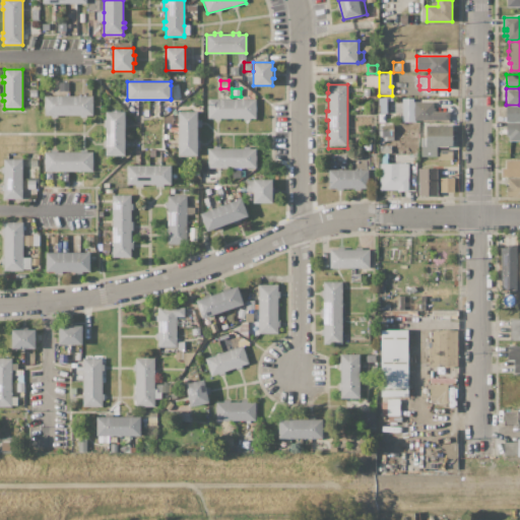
[(45,96),(93,96),(93,116),(86,116),(86,117),(80,117),(80,116),(57,116),(57,117),(51,117),(51,116),(45,116),(45,96)]
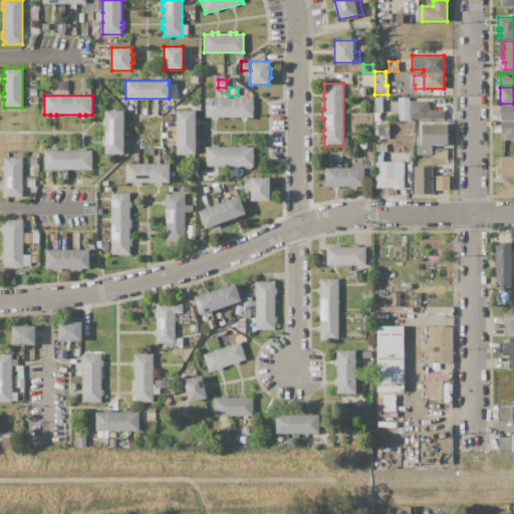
[(205,97),(253,97),(253,116),(247,116),(247,118),(241,118),(241,116),(218,116),(218,118),(212,118),(212,116),(205,116),(205,97)]
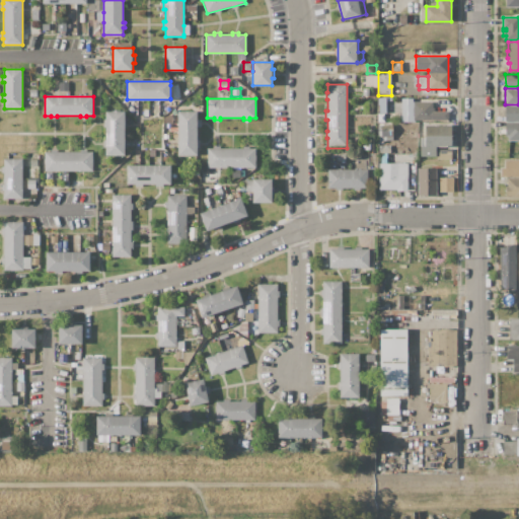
[(378,98),(386,98),(386,104),(386,114),(378,114),(378,98)]
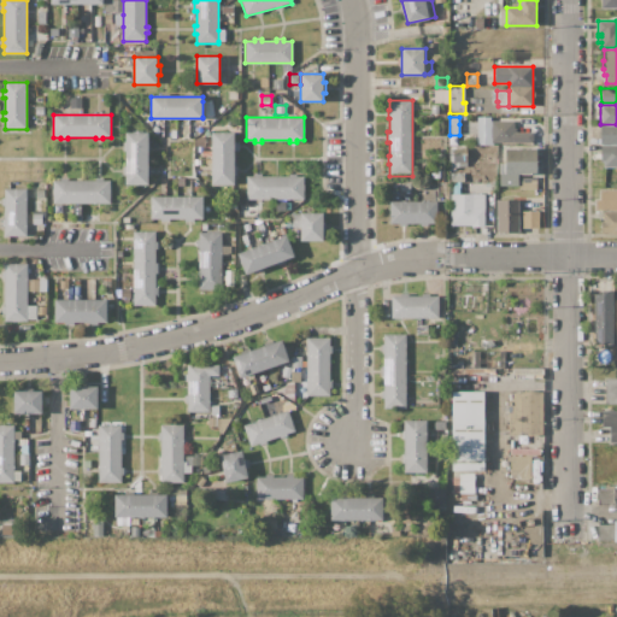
[(477,117),(492,117),(492,121),(492,144),(492,145),(477,145),(477,117)]
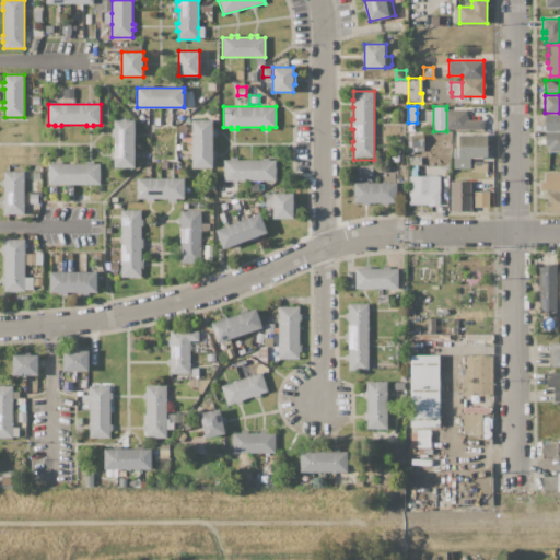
[(403,109),(403,121),(394,121),(394,109),(403,109)]
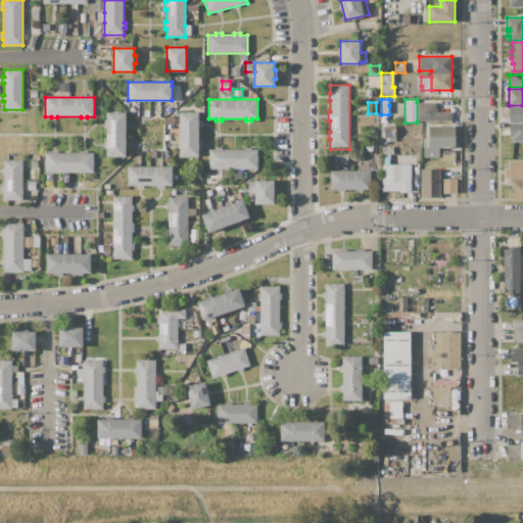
[(417,102),(436,102),(436,108),(437,108),(437,112),(452,112),(452,122),(417,122),(417,102)]
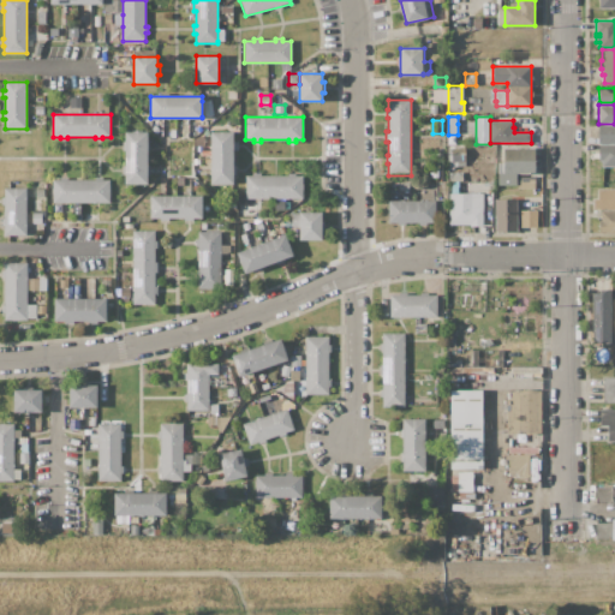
[(598,126),(614,126),(614,144),(598,144),(598,126)]
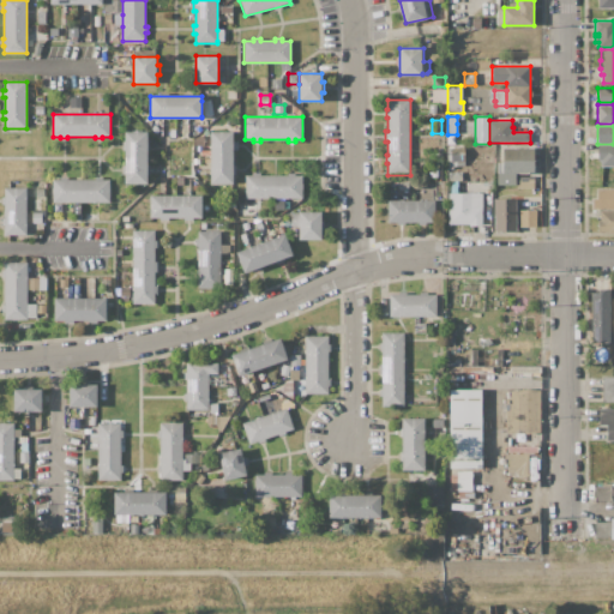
[(125,132),(148,132),(148,184),(125,184),(125,132)]
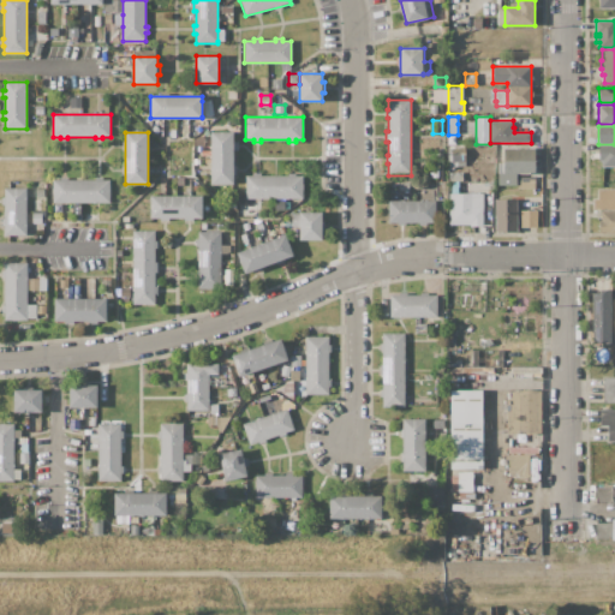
[(210,132),(233,132),(233,142),(236,142),(236,150),(233,150),(233,166),(236,166),(236,174),(233,174),(233,184),(210,184),(210,132)]
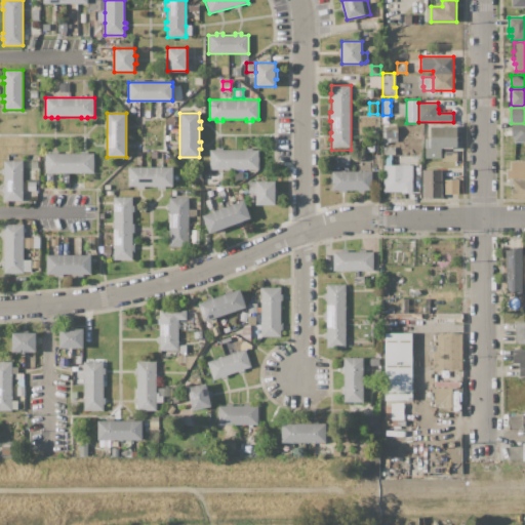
[(511,123),(524,123),(524,142),(514,143),(514,137),(511,137),(511,123)]
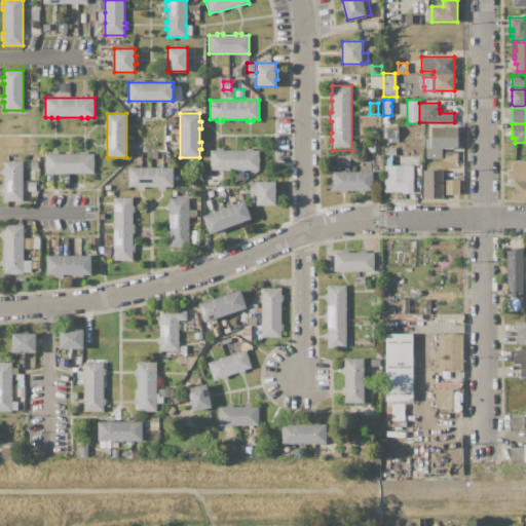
[(386,126),(399,126),(399,139),(386,139),(386,126)]
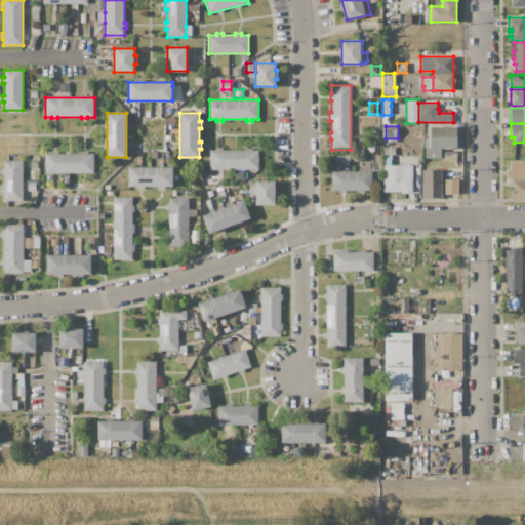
[(430,126),(457,126),(457,148),(430,148),(430,138),(430,126)]
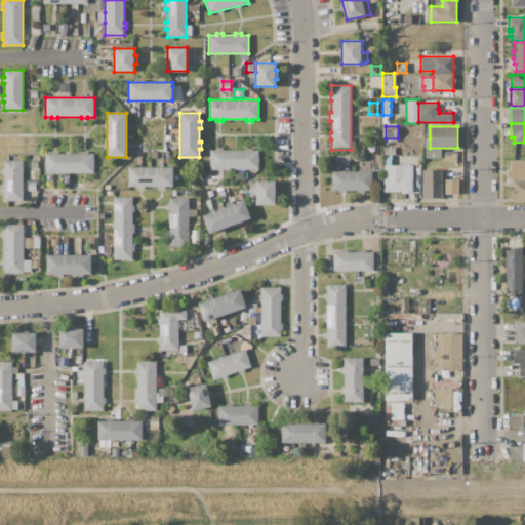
[(209,150),(216,150),(216,149),(223,149),(223,150),(246,150),(246,149),(252,149),(252,150),(258,150),(258,169),(209,169),(209,150)]
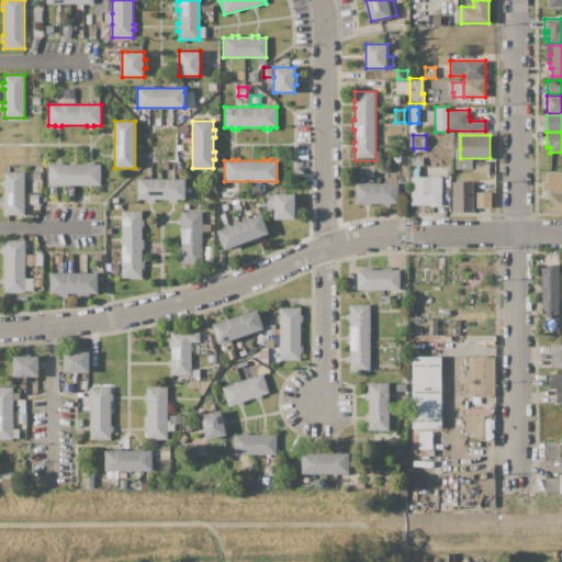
[(473,161),(489,161),(489,172),(473,172),(473,161)]
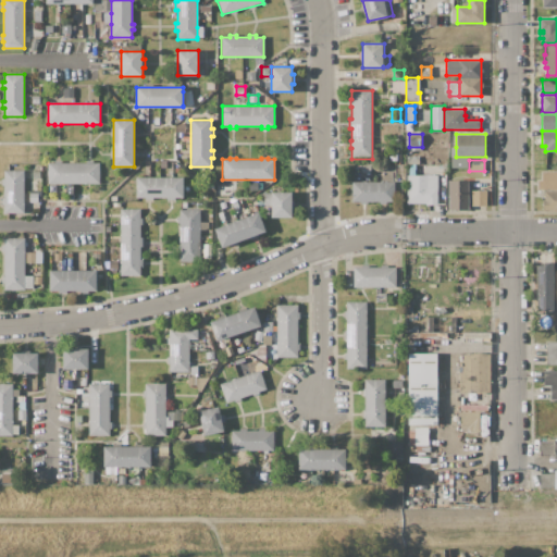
[(48,163),(54,163),(54,161),(61,161),(61,163),(86,163),(86,161),(93,161),(93,163),(100,163),(100,184),(61,184),(56,184),(48,184),(48,163)]
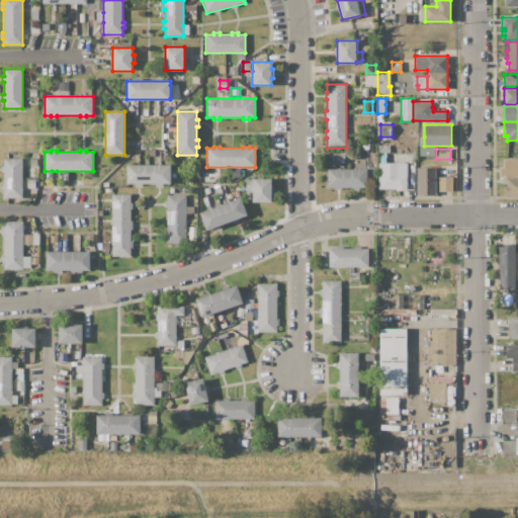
[(380,163),(380,153),(392,153),(392,158),(391,158),(391,163),(380,163)]
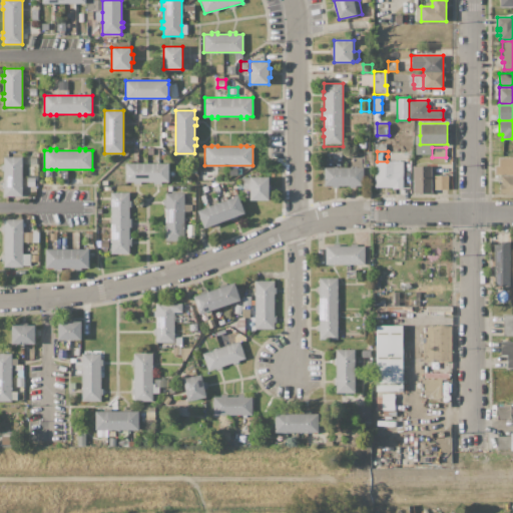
[(4,157),(22,157),(22,196),(4,196),(4,188),(2,188),(2,182),(4,182),(4,170),(2,170),(2,164),(4,164),(4,157)]
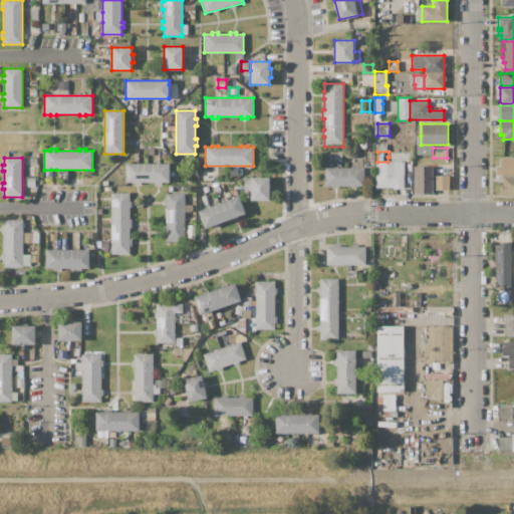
[(500,158),(513,158),(513,175),(496,175),(496,166),(500,166),(500,158)]
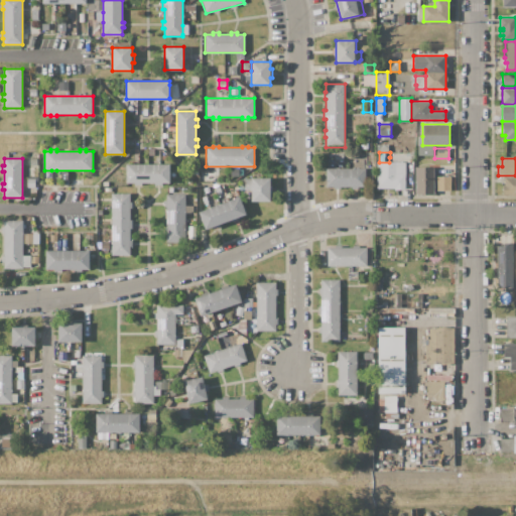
[(377,162),(379,162),(389,162),(406,162),(406,189),(395,189),(395,187),(377,187),(377,162)]
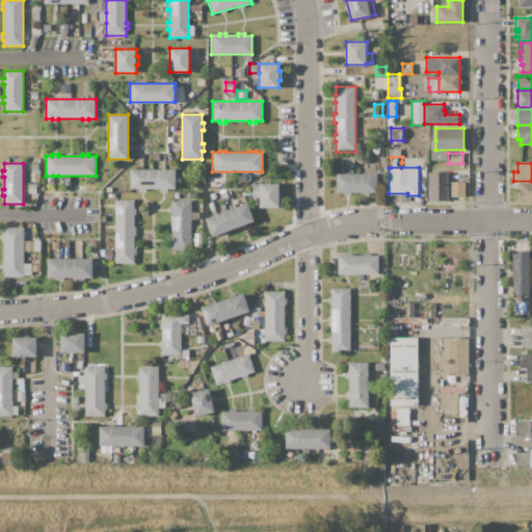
[(130,169),(175,169),(175,188),(165,188),(165,190),(159,190),(159,188),(145,188),(145,190),(138,190),(138,188),(130,188),(130,169)]
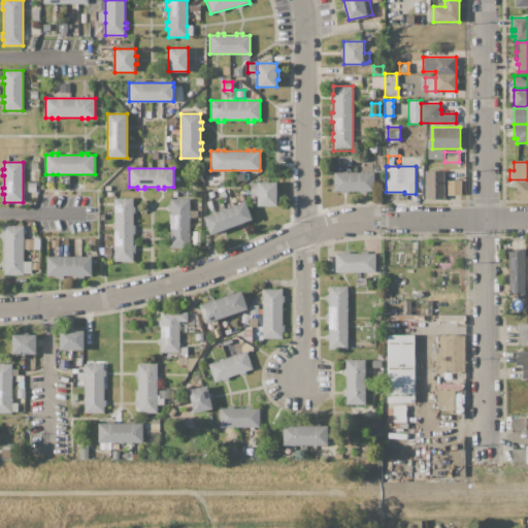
[(27,170),(35,170),(35,180),(27,180),(27,170)]
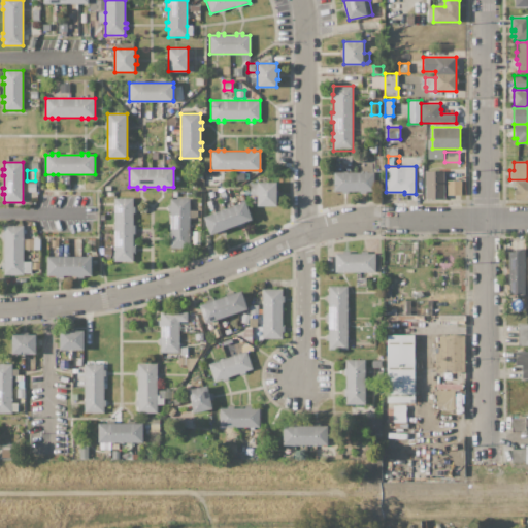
[(426,171),(446,171),(446,180),(444,180),(444,199),(426,199),(426,171)]
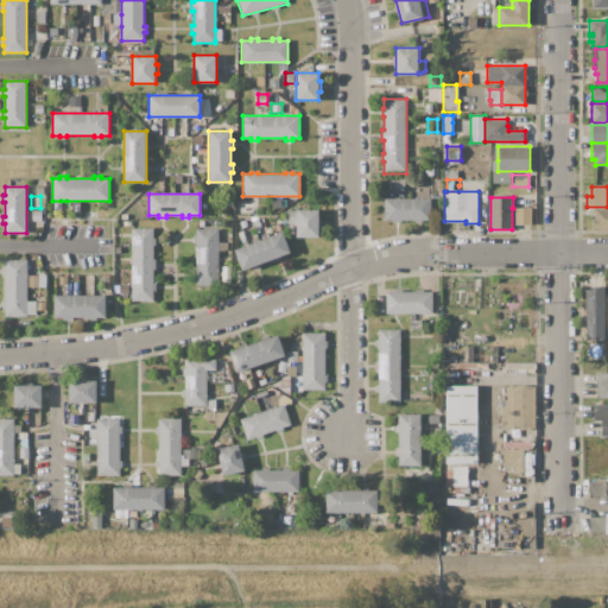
[(272,198),(282,198),(282,200),(282,207),(282,208),(272,208),(272,198)]
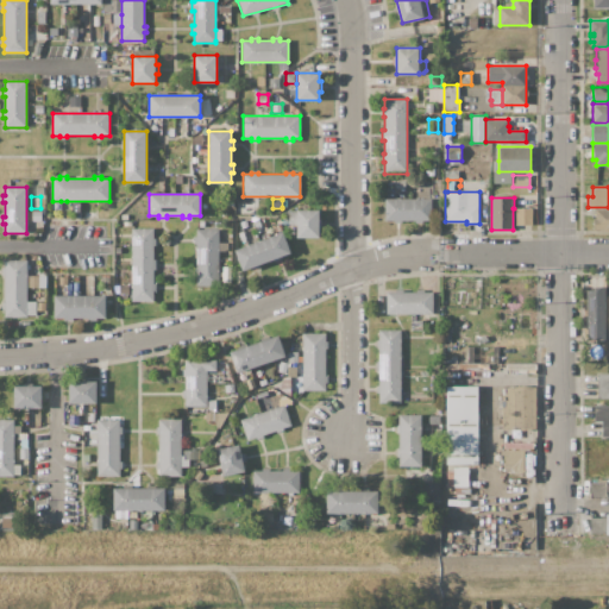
[(384,199),(432,199),(432,220),(422,220),(422,223),(415,223),(415,220),(401,220),(401,223),(394,223),(394,220),(384,220),(384,199)]
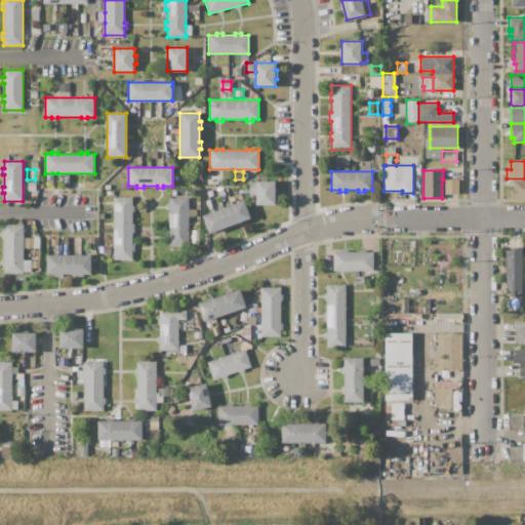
[(209,174),(218,174),(218,184),(209,184),(209,174)]
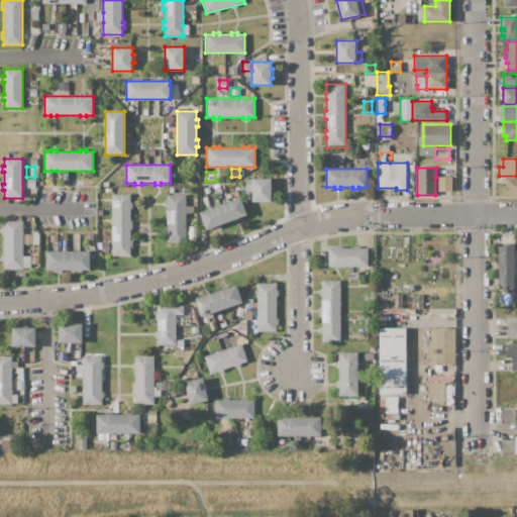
[(437,177),(452,177),(452,191),(437,191),(437,177)]
